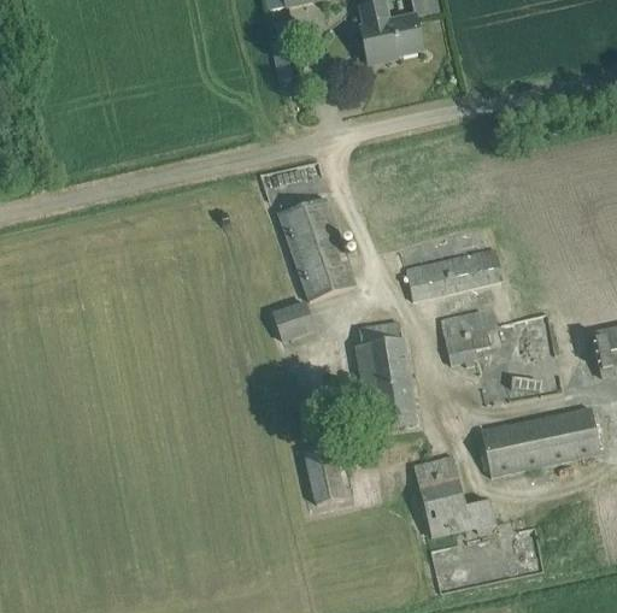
[(268,0),(270,10),(272,9),(288,5),(312,0),(268,0)]
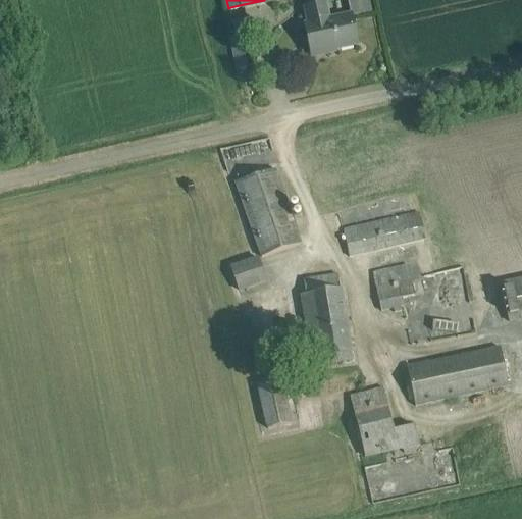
[(347,0),(350,11),(370,7),(369,0),(347,0)]
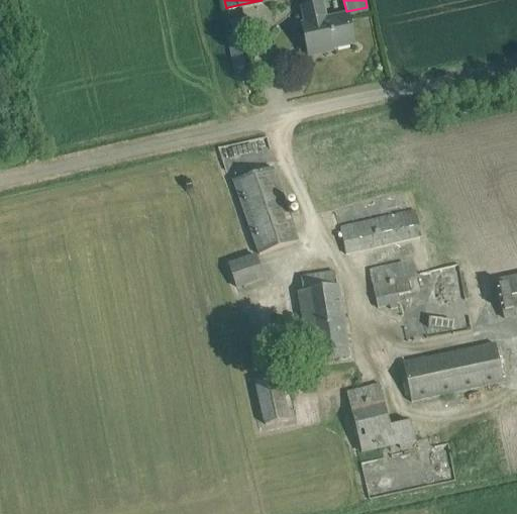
[(347,12),(325,17),(321,1),(302,5),(306,21),(302,22),(308,50),(332,45),(332,46),(353,41),(347,12)]
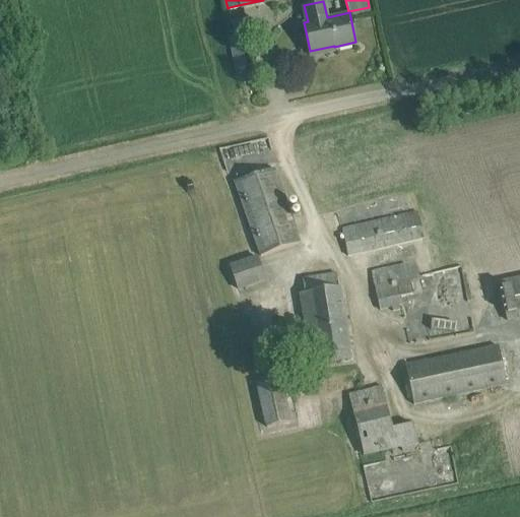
[(235,180),(260,254),(300,241),(274,167),(235,180)]
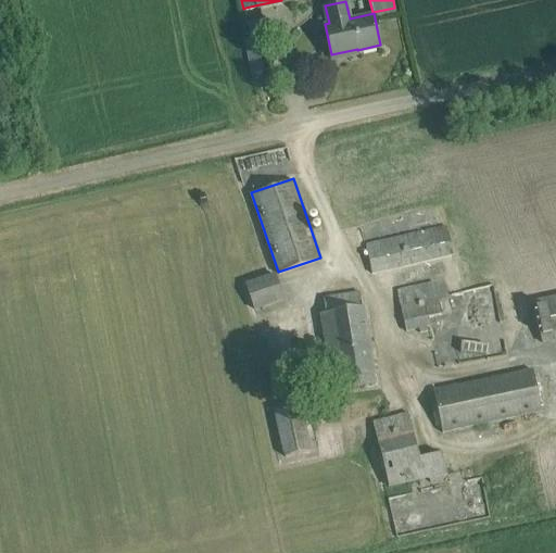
[(454,252),(446,224),(366,242),(373,271),(454,252)]
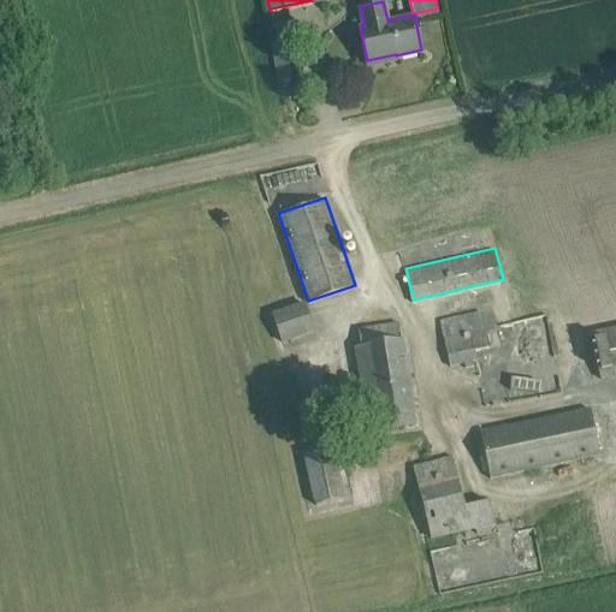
[(304,301),(301,303),(273,313),(283,339),(314,328),(304,301)]
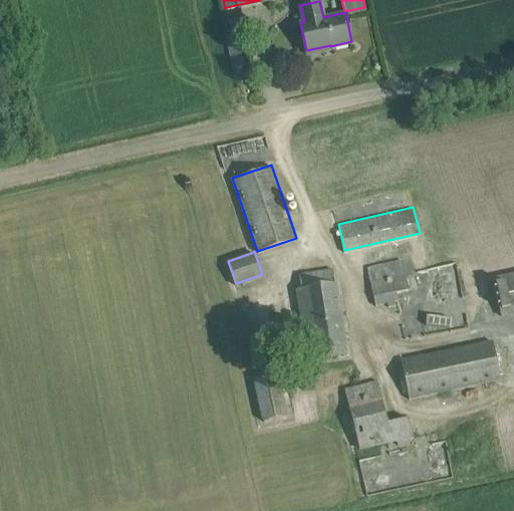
[(401,258),(366,266),(375,304),(388,301),(389,305),(396,304),(395,300),(398,299),(396,291),(408,289),(401,258)]
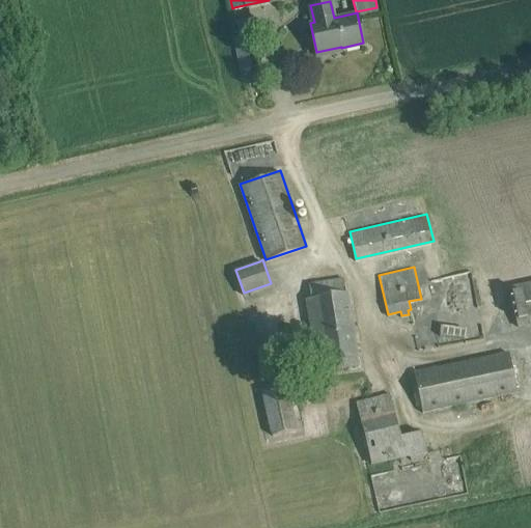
[(359,365),(347,298),(346,292),(344,277),(309,282),(311,297),(307,298),(314,342),(322,341),(326,370),(359,365)]
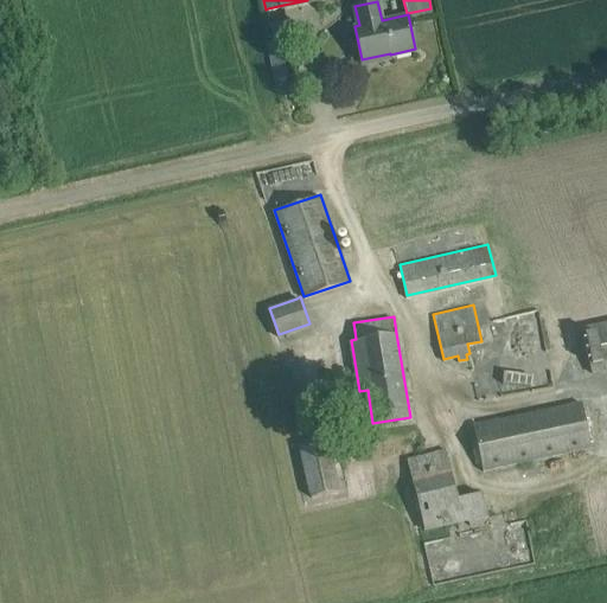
[(592,371),(606,367),(606,321),(582,327),(592,371)]
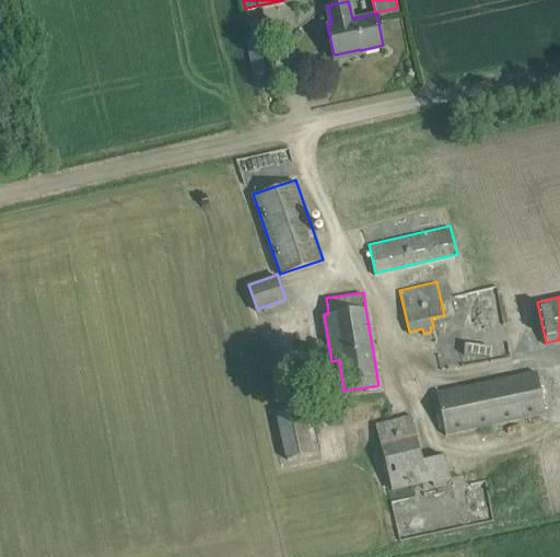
[(445,433),(545,413),(536,370),(436,392),(445,433)]
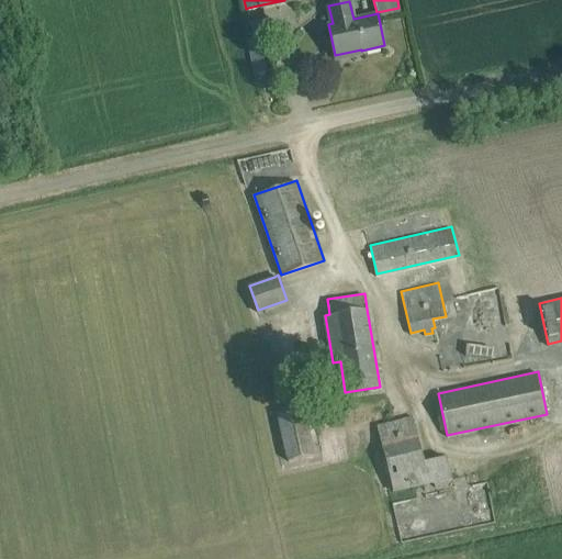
[(288,459),(314,454),(304,411),(279,416),(288,459)]
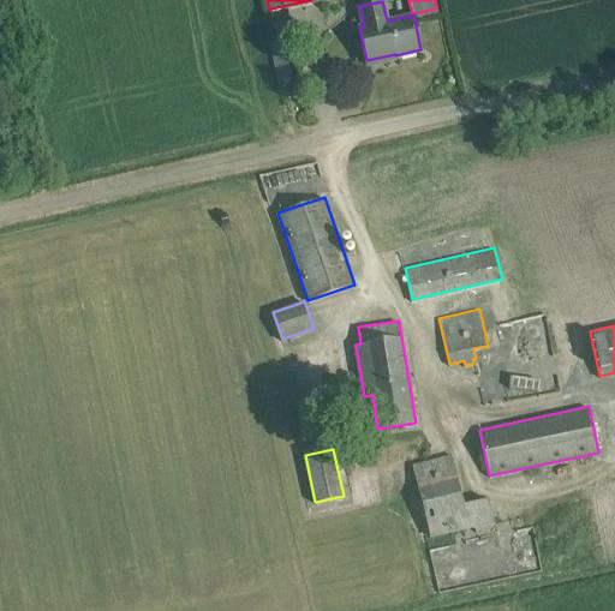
[(464,502),(452,454),(412,463),(430,534),(475,523),(476,528),(489,525),(488,520),(494,519),(488,496),(464,502)]
